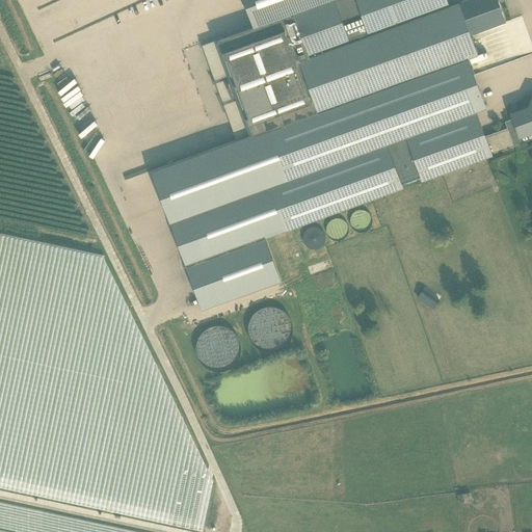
[(236,140),(151,171),(202,309),(282,280),(265,237),(282,231),(403,187),(401,183),(419,177),(420,181),(482,158),(491,155),(491,153),(515,144),(531,138),(531,101),(529,107),(512,113),(514,118),(506,122),(508,128),(485,136),(476,110),(485,107),(468,56),(477,53),(471,33),(505,21),(497,0),(464,0),(449,6),(447,0),(338,0),(335,1),(334,0),(327,0),(293,12),(295,17),(310,57),(299,60),(318,111),(267,129),(236,140)]
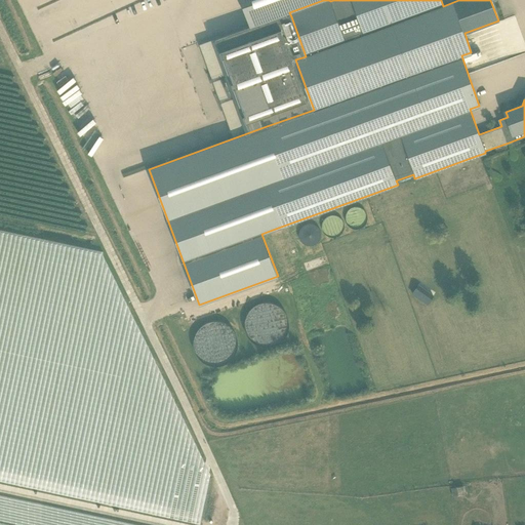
[(240,0),(249,26),(288,11),(289,11),(289,12),(323,0),(329,0),(330,1),(333,0),(240,0)]
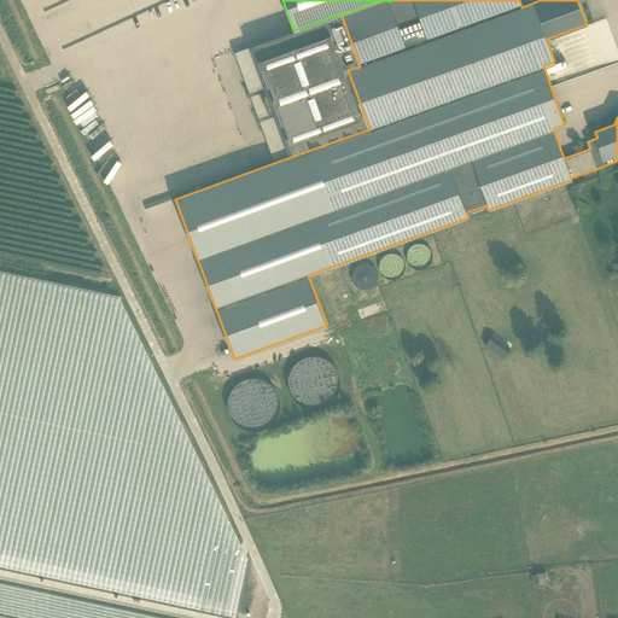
[(293,30),(254,45),(256,52),(286,136),(267,144),(274,163),(310,150),(369,129),(348,70),(360,66),(343,19),(340,15),(340,13),(339,13),(293,30)]
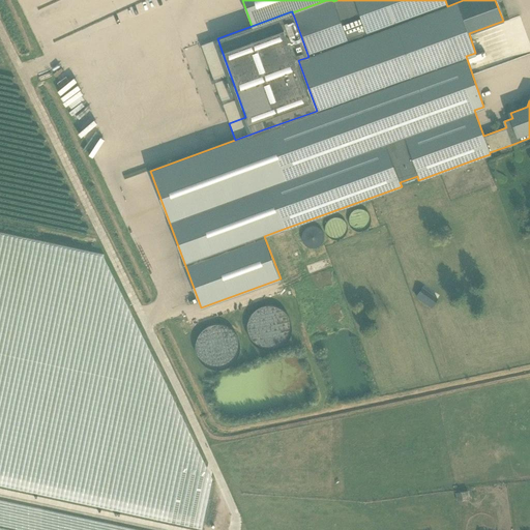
[(59,89),(62,101),(77,98),(75,86),(59,89)]
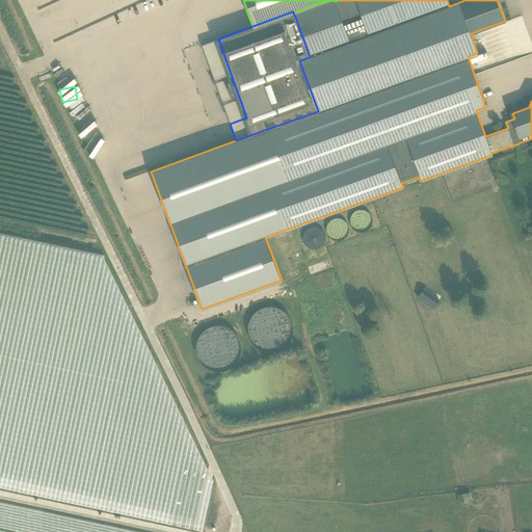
[(352,225),(367,225),(367,213),(352,213),(352,225)]
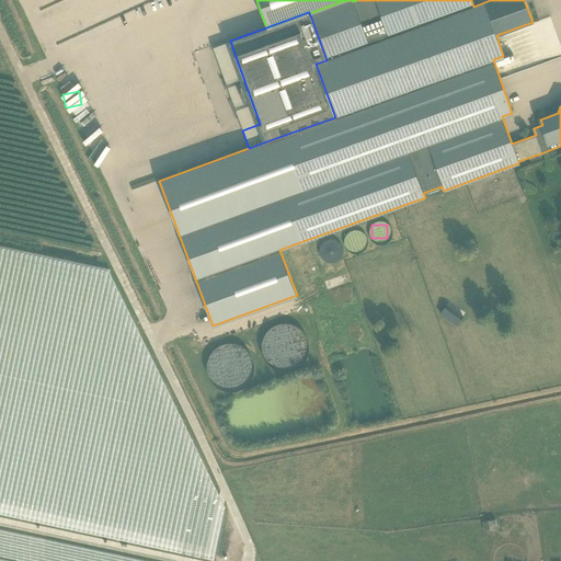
[(353,245),(362,241),(356,231),(347,236),(353,245)]
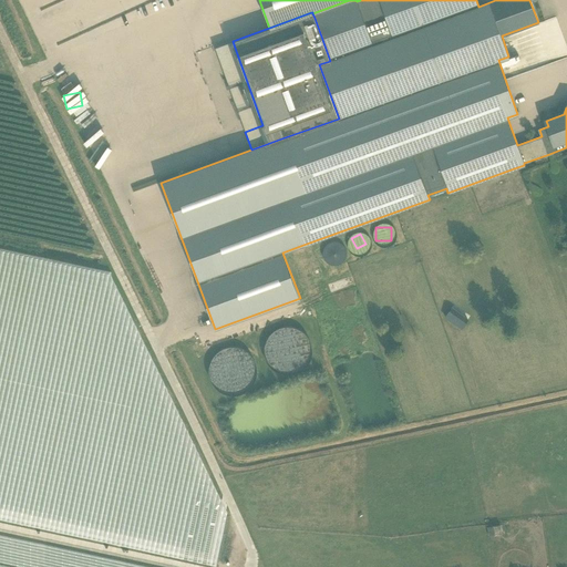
[(339,244),(325,245),(326,258),(340,256),(339,244)]
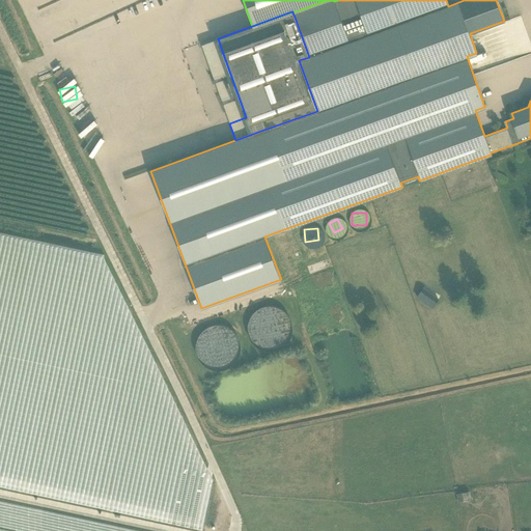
[(425,285),(416,295),(429,308),(439,300),(425,285)]
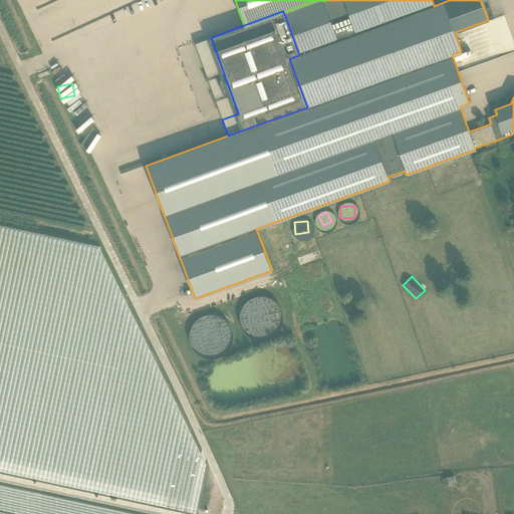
[(442,485),(455,485),(454,476),(442,477),(442,485)]
